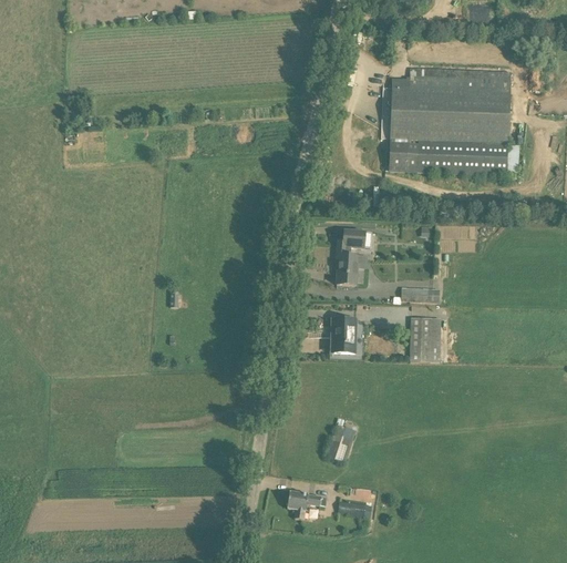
[(507,143),(512,70),(410,67),(410,74),(410,85),(392,85),(391,136),(389,170),(429,172),(507,175),(507,172),(518,172),(518,162),(519,143),(507,143)]
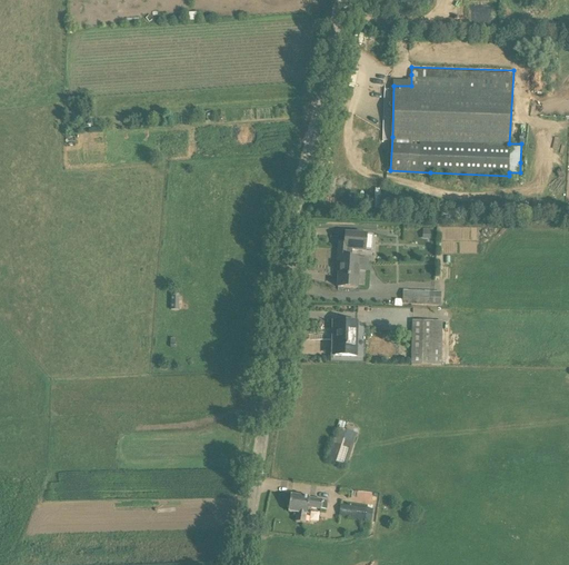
[(263,114),(278,114),(278,103),(263,102),(263,114)]
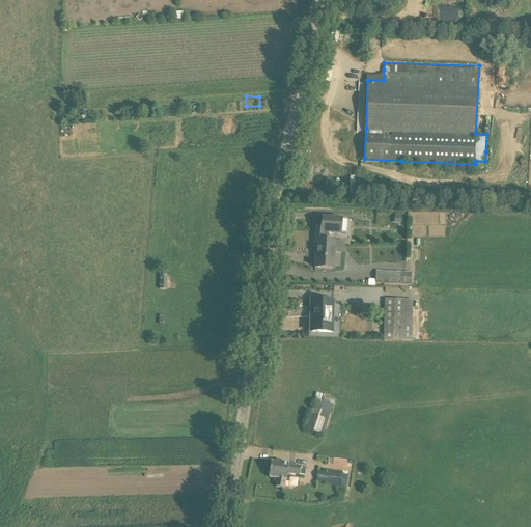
[(315,265),(333,266),(334,266),(335,239),(329,238),(329,229),(341,230),(342,216),(323,215),(322,225),(320,225),(316,224),(314,245),(317,245),(317,251),(316,251),(315,265)]
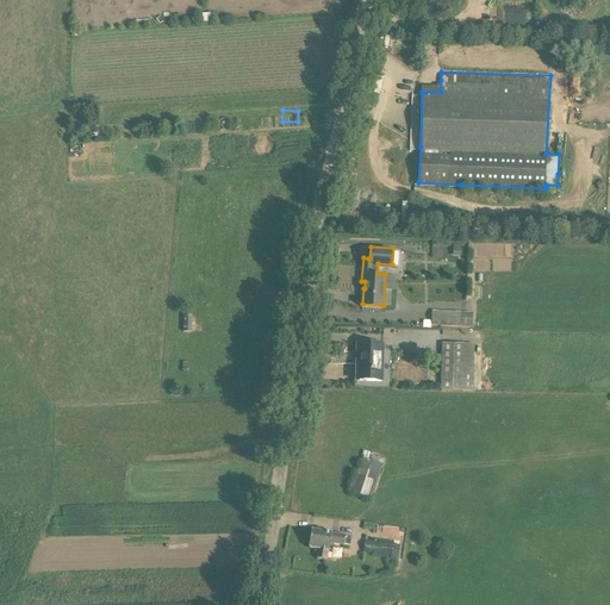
[(354,261),(340,260),(340,274),(348,274),(348,262),(356,262),(356,272),(360,272),(360,255),(354,255),(354,261)]
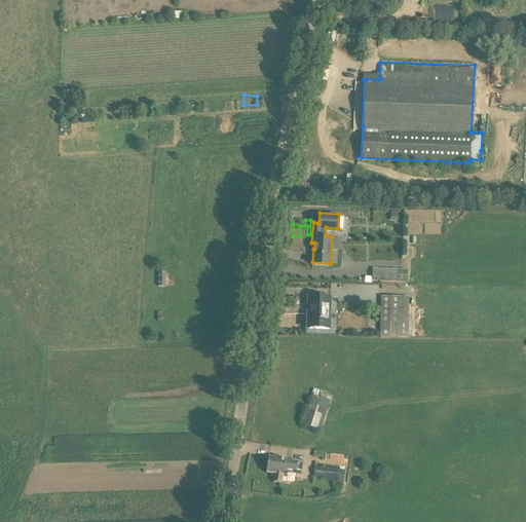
[(408,267),(402,266),(373,265),(373,278),(407,280),(408,267)]
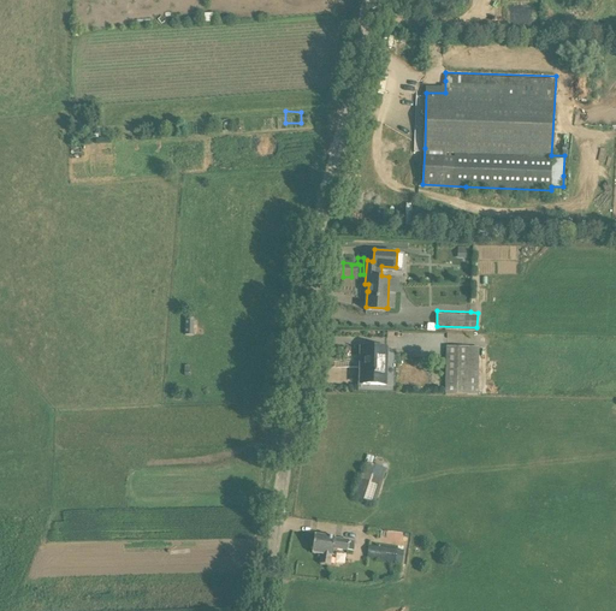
[(386,344),(360,344),(360,357),(365,357),(363,363),(362,381),(385,383),(386,344)]
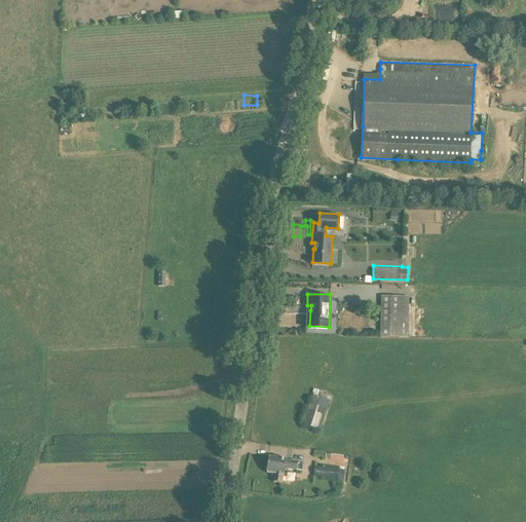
[(409,294),(400,294),(381,294),(380,334),(399,334),(408,335),(409,294)]
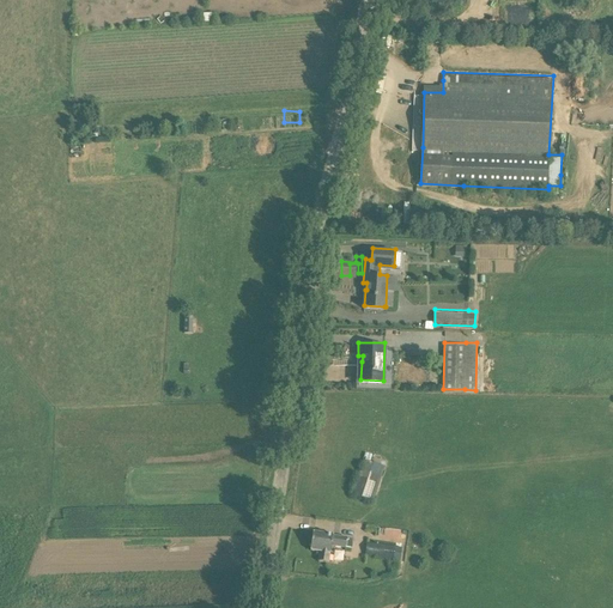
[(387,464),(364,456),(352,490),(374,498),(387,464)]
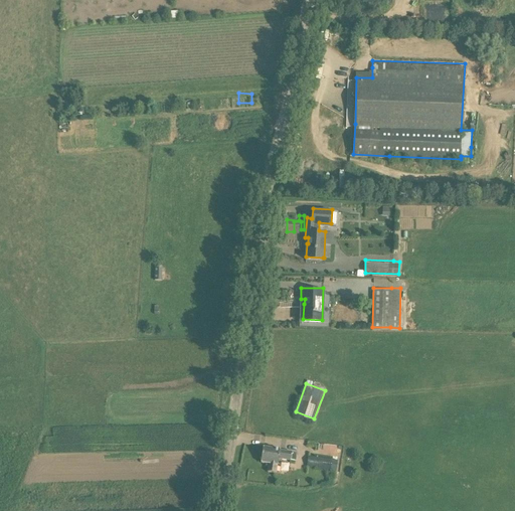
[(297,450),(293,450),(293,449),(263,445),(261,460),(269,461),(268,469),(276,470),(277,463),(278,463),(279,456),(291,458),(291,457),(296,458),(297,450)]
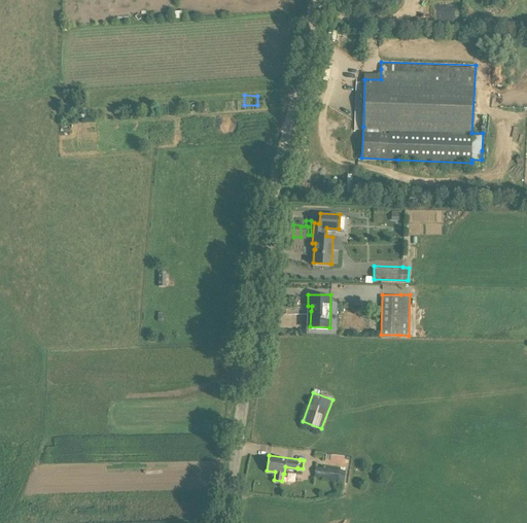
[(346,467),(315,463),(314,475),(344,479),(346,467)]
